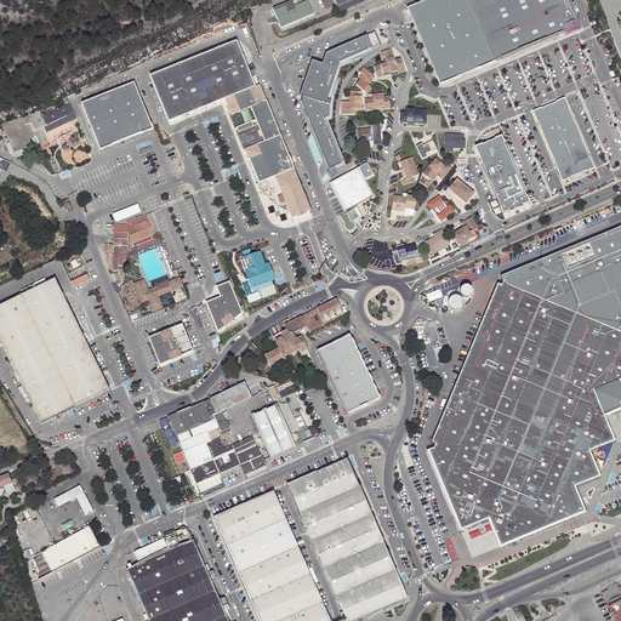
[(291,1),(273,9),(280,28),(314,13),(308,0),(294,6),(291,1)]
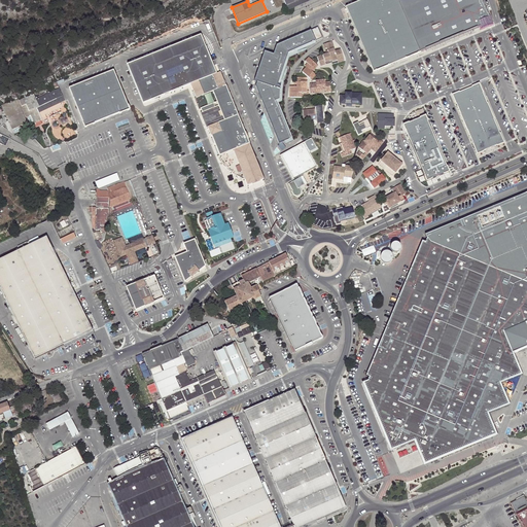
[(297,0),(286,5),(288,10),(312,0),(297,0)]
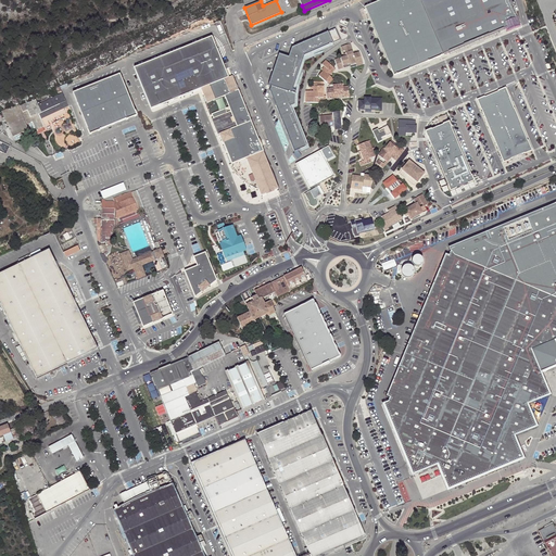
[(381,0),(365,8),(393,76),(505,29),(506,32),(520,26),(517,17),(516,17),(508,0),(381,0)]
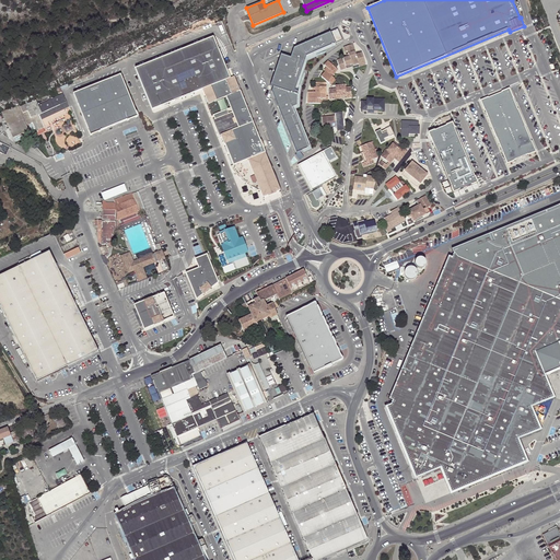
[(272,86),(292,93),(304,57),(333,45),(327,33),(284,53),(282,57),(279,56),(269,85),(272,86)]
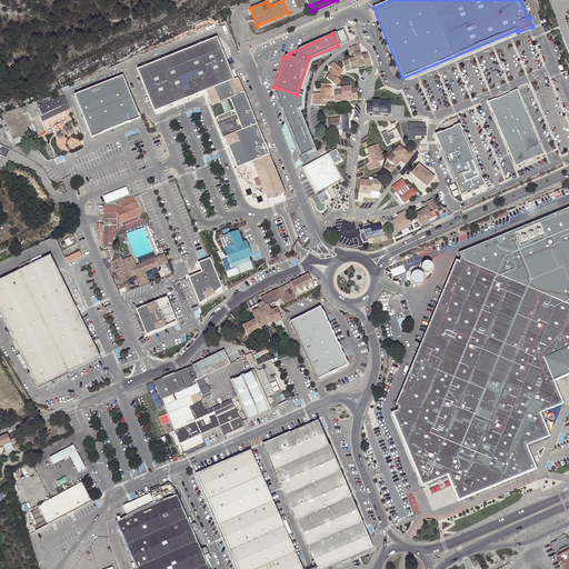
[(218,38),(139,69),(155,112),(206,91),(238,169),(245,166),(253,186),(260,182),(265,195),(268,200),(272,199),(280,196),(285,193),(268,151),(265,143),(239,78),(235,80),(231,71),(218,38)]
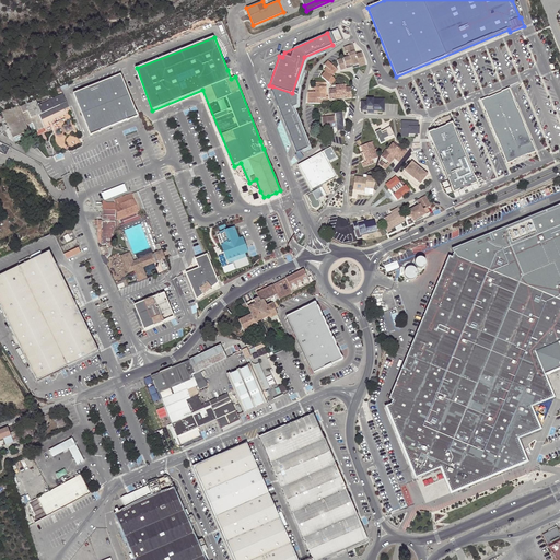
[(343,48),(346,53),(348,51),(350,57),(348,57),(336,62),(339,72),(343,71),(342,68),(348,66),(348,67),(353,65),(354,67),(364,62),(362,56),(357,57),(352,45),(343,48)]
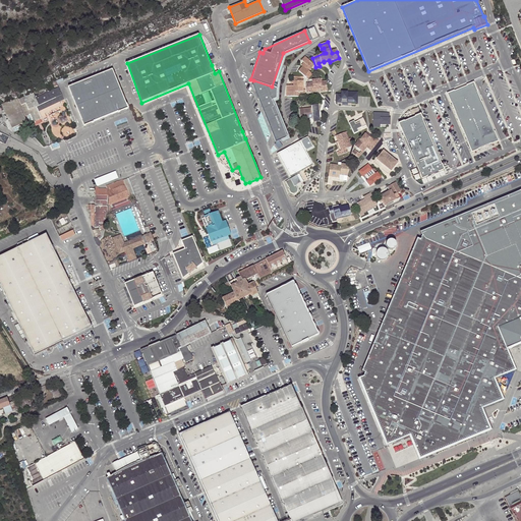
[(302,60),(304,62),(305,64),(303,67),(298,71),(306,78),(311,73),(308,71),(313,65),(304,57),(302,60)]
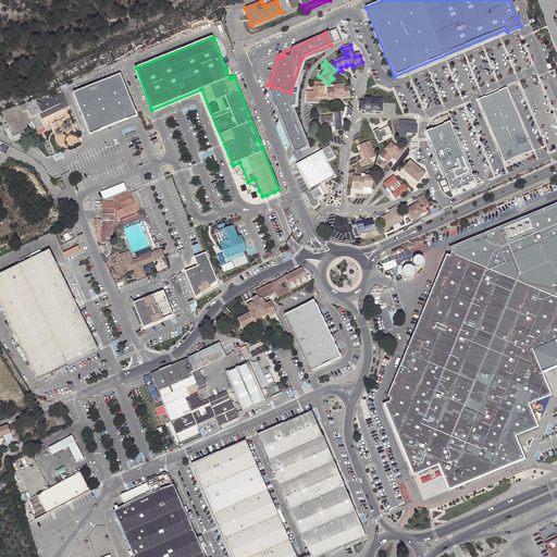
[(341,67),(342,71),(347,69),(348,71),(363,65),(362,62),(353,66),(351,64),(346,66),(346,65),(341,67)]
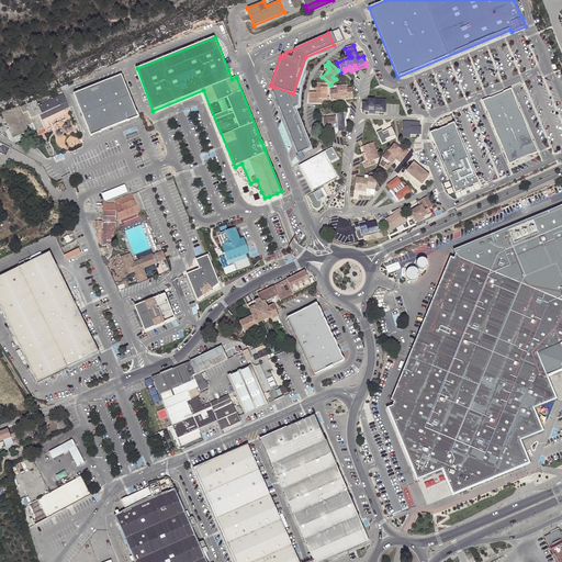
[(138,116),(122,75),(74,93),(91,136),(101,132),(101,131),(127,121),(138,116)]
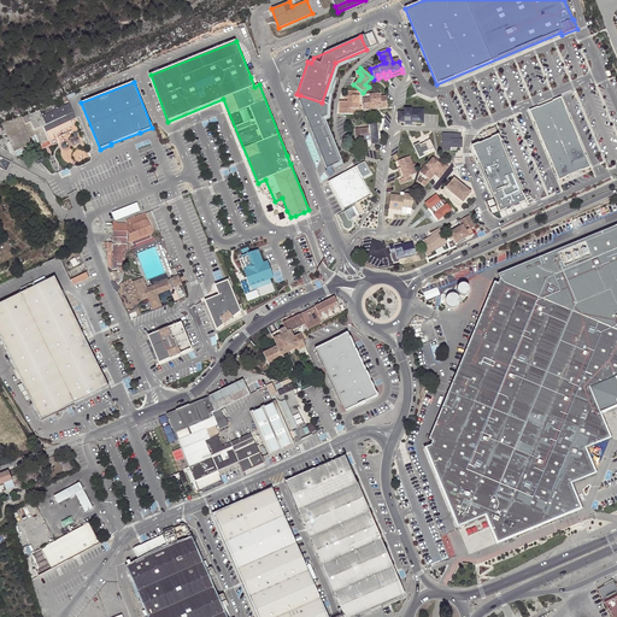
[(348,92),(348,97),(348,101),(345,101),(340,101),(340,109),(342,109),(342,115),(360,115),(360,106),(359,106),(359,92),(348,92)]
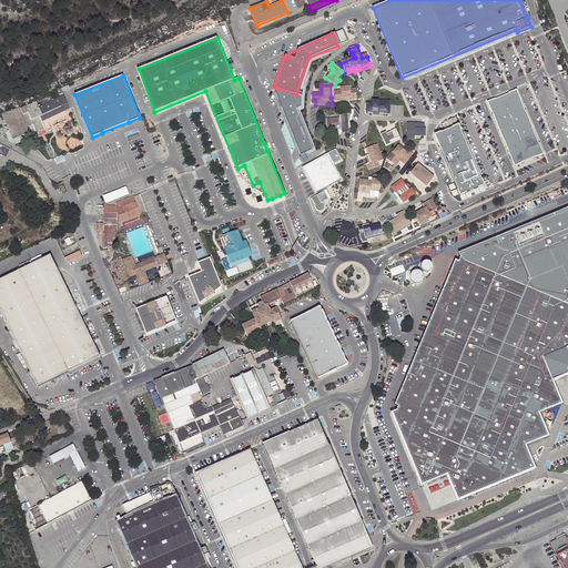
[(342,98),(345,98),(351,97),(351,100),(356,99),(355,89),(350,90),(350,87),(341,88),(341,90),(334,91),(335,101),(342,100),(342,98)]
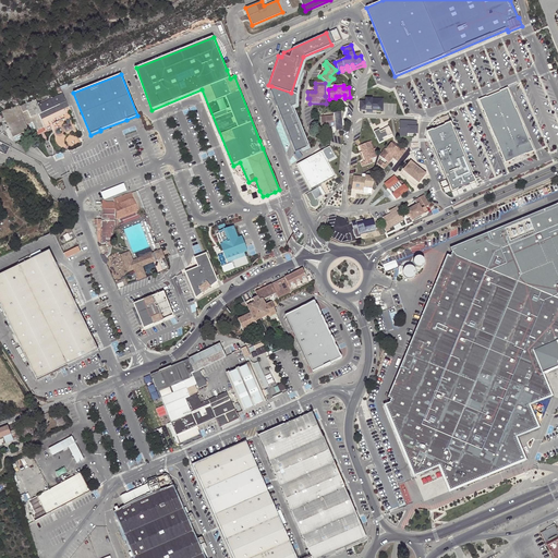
[(270,89),(294,153),(300,152),(306,148),(291,109),(295,108),(294,94),(291,93),(271,86),(270,89)]
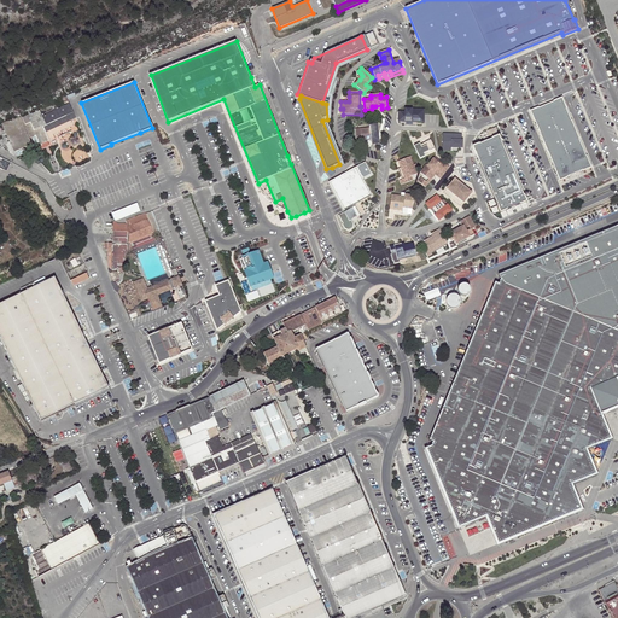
[(561,98),(530,111),(559,180),(592,167),(561,98)]
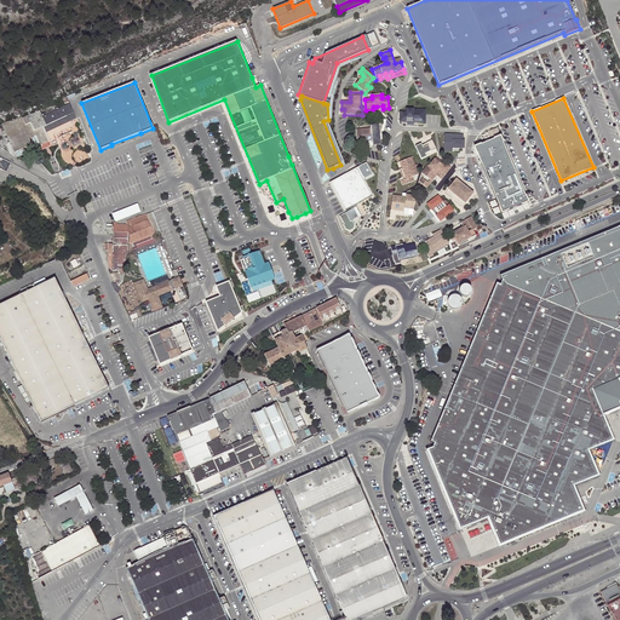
[(1,125),(15,153),(33,144),(29,139),(32,138),(35,136),(40,145),(50,141),(46,133),(64,125),(76,119),(69,104),(42,118),(39,110),(22,118),(22,116),(15,120),(13,119),(1,125)]
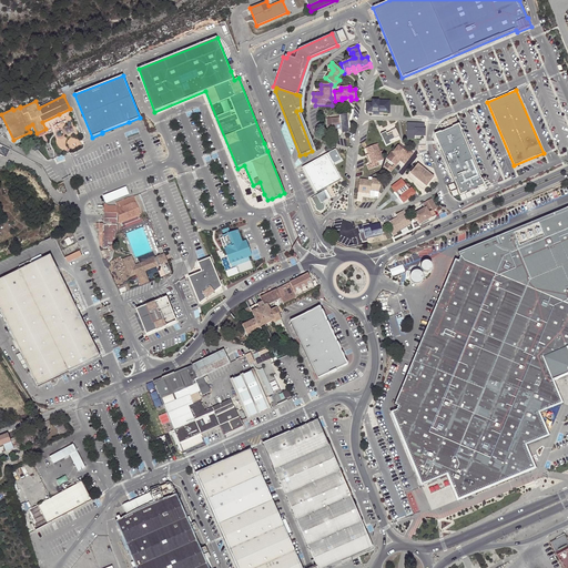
[(369,112),(389,112),(389,101),(373,101),(372,104),(369,104),(369,112)]
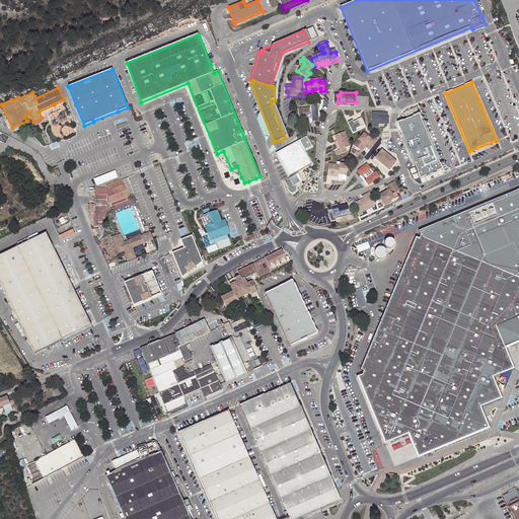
[(29,114),(26,116),(32,127),(48,120),(45,114),(56,108),(54,104),(39,112),(42,118),(33,122),(29,114)]
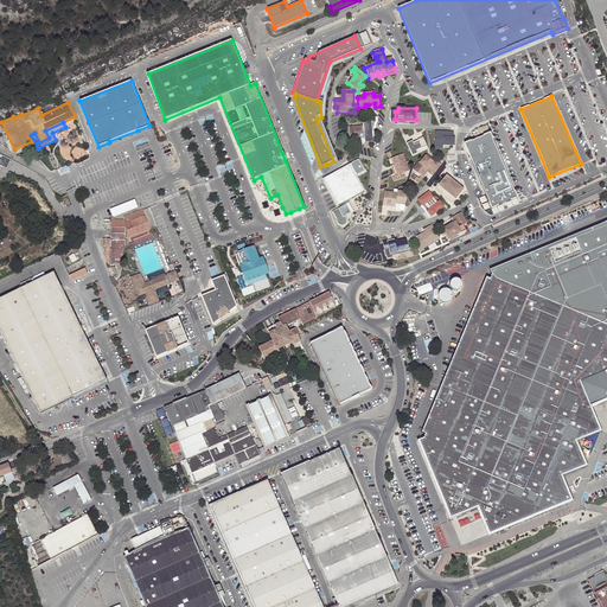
[(355,139),(364,138),(364,135),(371,134),(370,123),(363,125),(363,127),(349,128),(350,141),(356,141),(355,139)]
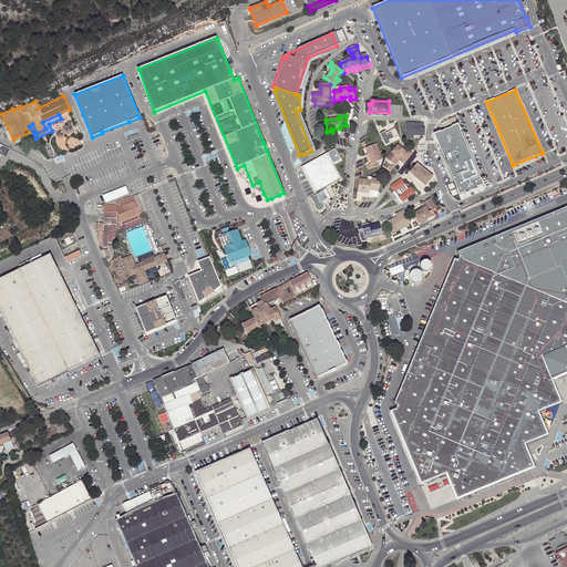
[(406,125),(405,137),(413,138),(413,135),(419,135),(423,136),(423,129),(423,124),(414,123),(414,125),(406,125)]
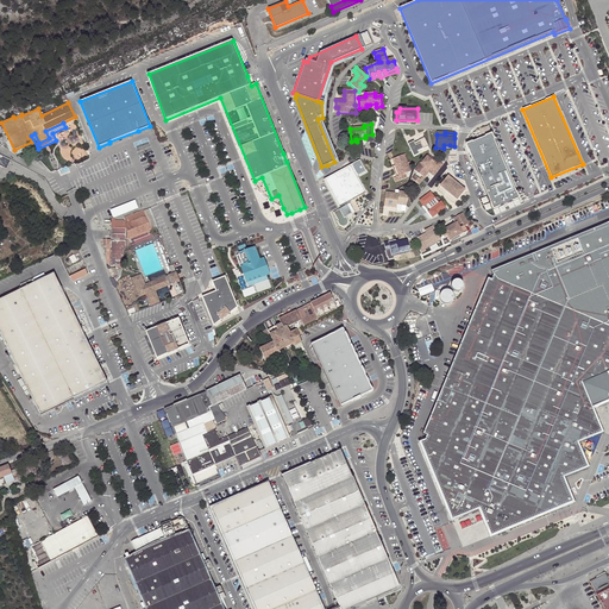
[(491,133),(465,145),(493,209),(519,199),(491,133)]
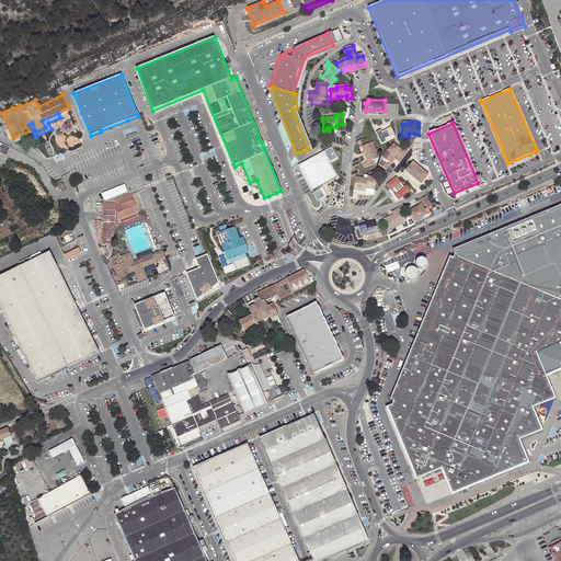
[(384,127),(382,126),(374,130),(380,144),(385,141),(384,139),(395,135),(390,124),(386,126),(384,127)]
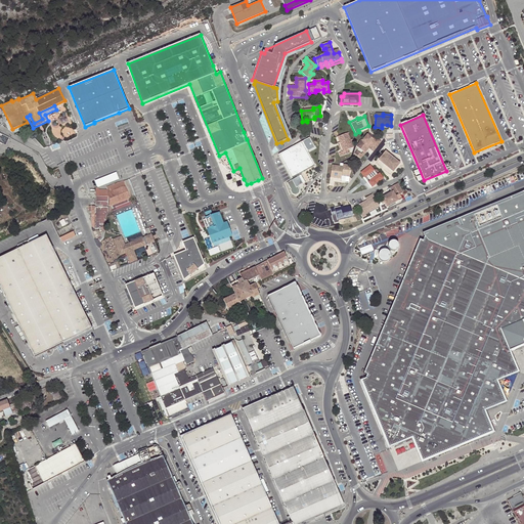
[(28,122),(12,129),(14,133),(29,126),(28,122)]
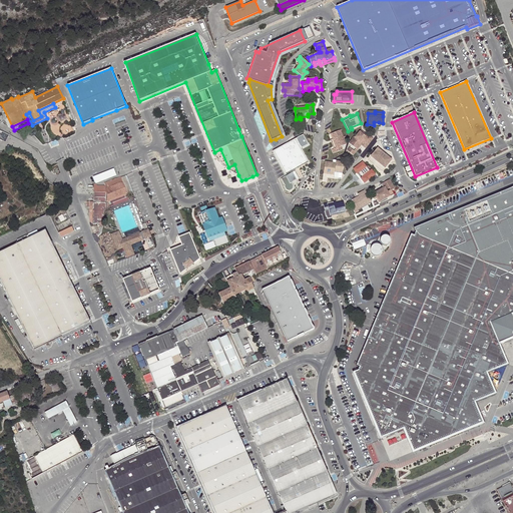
[(330,134),(333,139),(336,148),(334,149),(332,150),(334,153),(343,150),(341,146),(346,144),(345,140),(343,137),(341,130),(330,134)]
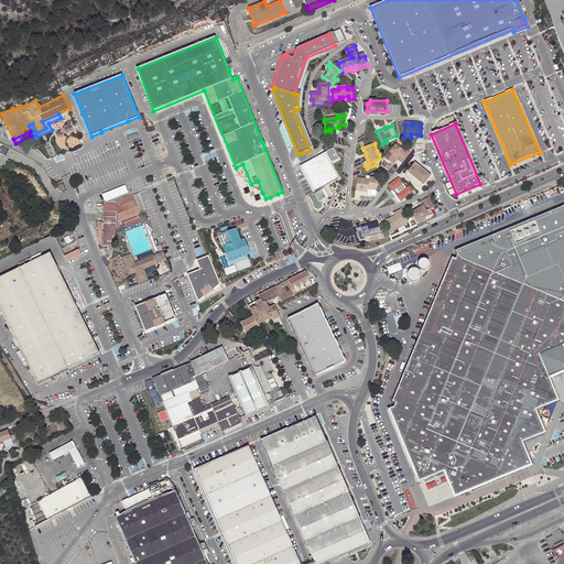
[(390,150),(384,158),(392,163),(397,158),(396,156),(397,154),(403,160),(407,156),(408,156),(411,152),(404,147),(404,148),(402,149),(397,144),(391,151),(390,150)]
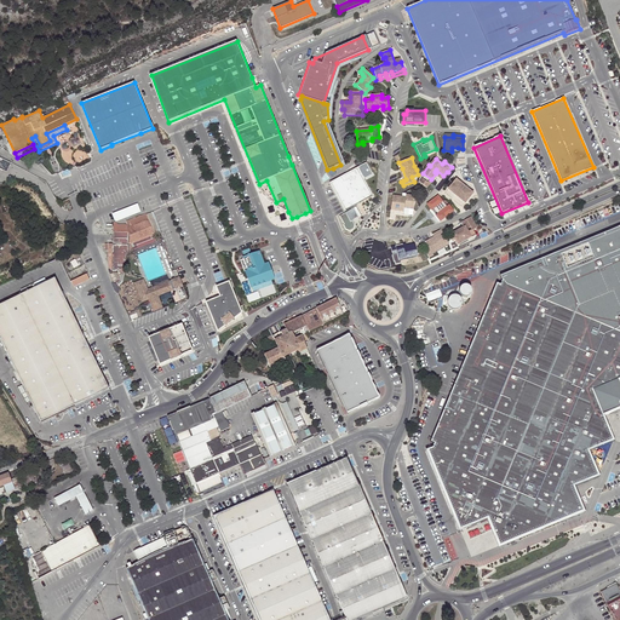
[(331,183),(329,183),(345,211),(373,196),(357,168),(331,183)]
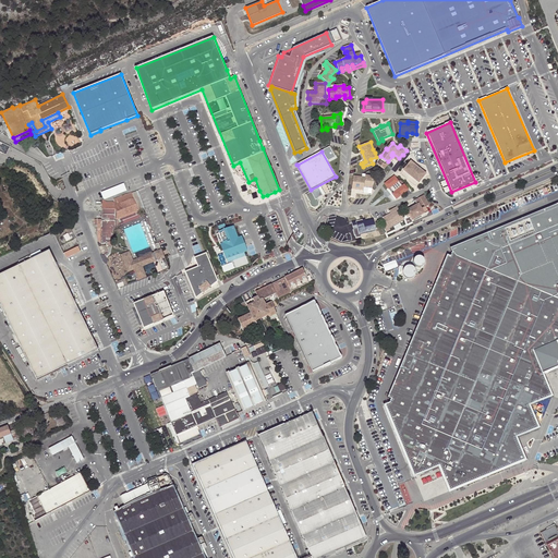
[(399,158),(392,153),(391,155),(392,156),(388,161),(390,164),(395,158),(399,161),(403,155),(402,155),(399,158)]
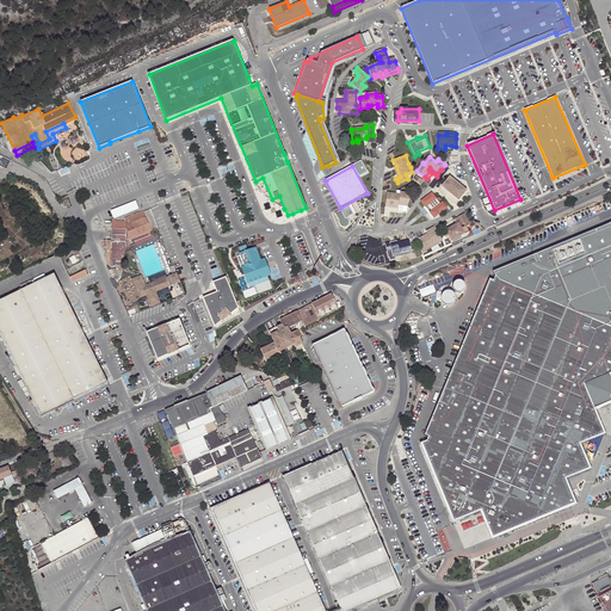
[(423,179),(417,176),(414,179),(421,185),(425,181),(423,179)]
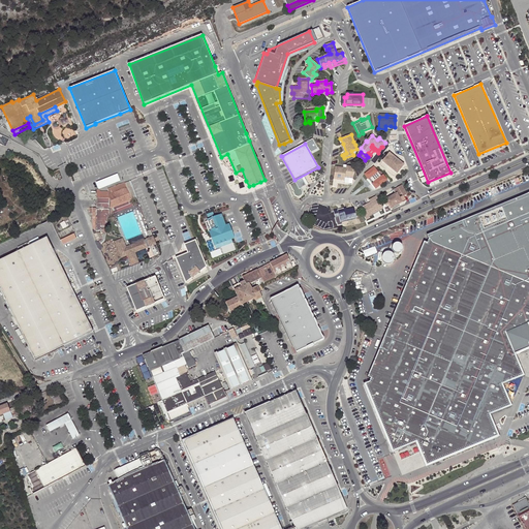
[(227,154),(221,157),(218,158),(226,168),(238,177),(246,181),(242,169),(236,173),(227,154)]
